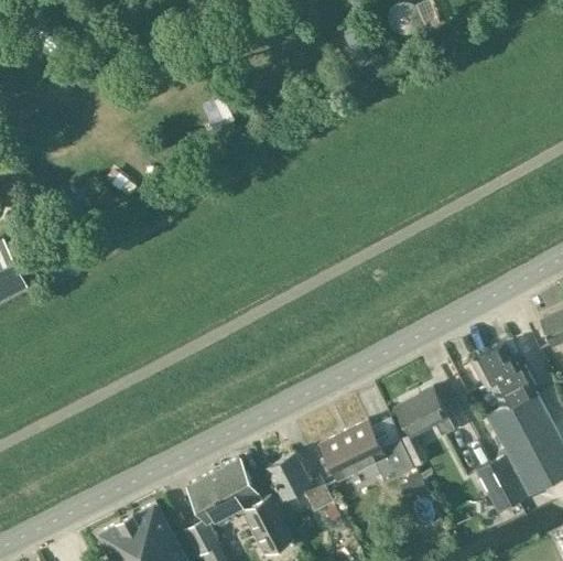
[(4,240),(0,241),(0,300),(26,288),(4,240)]
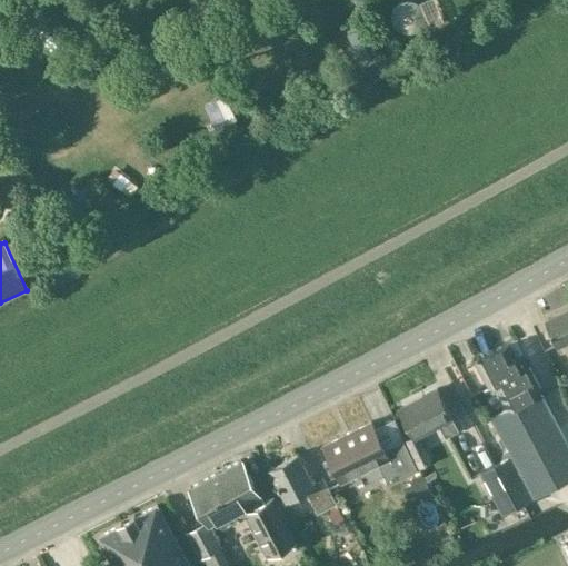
[(567,347),(567,310),(544,324),(556,349),(567,345),(567,347)]
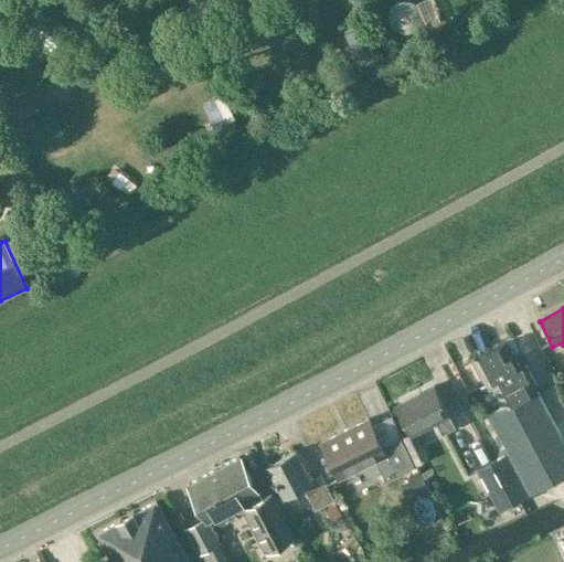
[(490,384),(503,409),(534,392),(522,368),(517,371),(503,346),(472,362),(485,388),(490,384)]
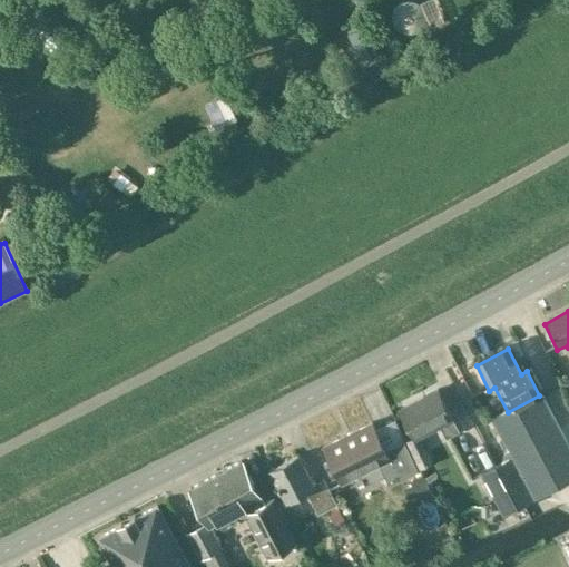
[(445,440),(458,433),(450,419),(451,419),(437,393),(400,412),(413,439),(438,426),(445,440)]
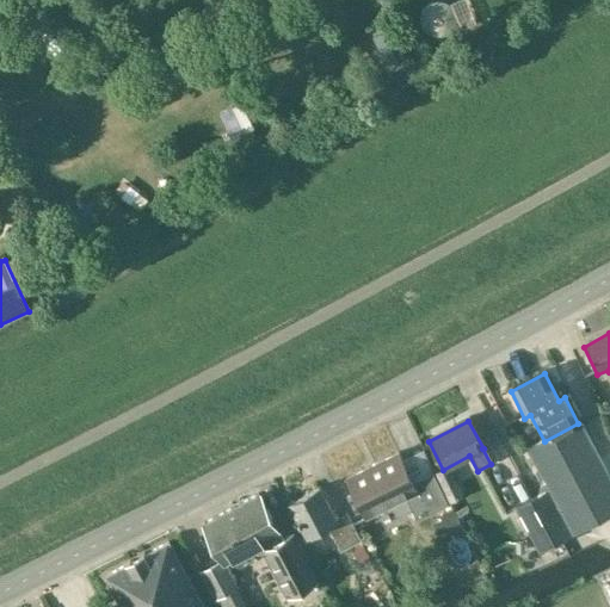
[(549,491),(572,537),(609,515),(609,483),(578,423),(544,441),(527,451),(549,491)]
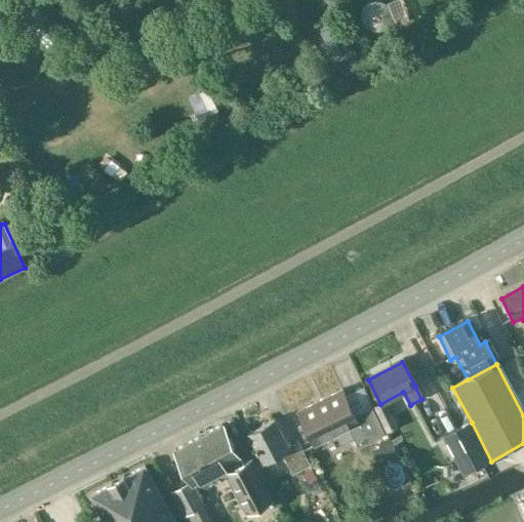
[(357,449),(384,436),(370,409),(354,417),(340,392),(296,413),(314,448),(349,432),(357,449)]
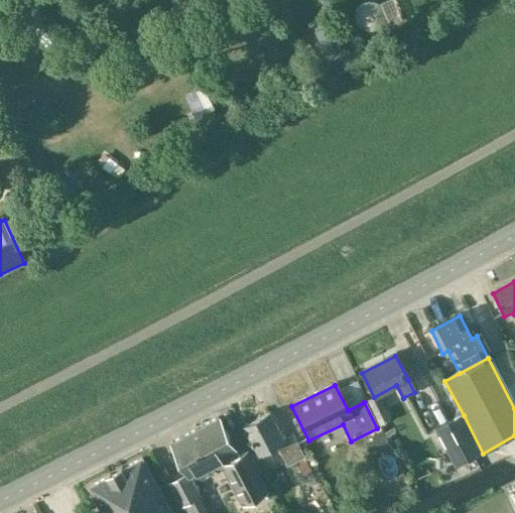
[(287,468),(304,459),(291,436),(282,441),(268,414),(244,427),(259,456),(275,446),(287,468)]
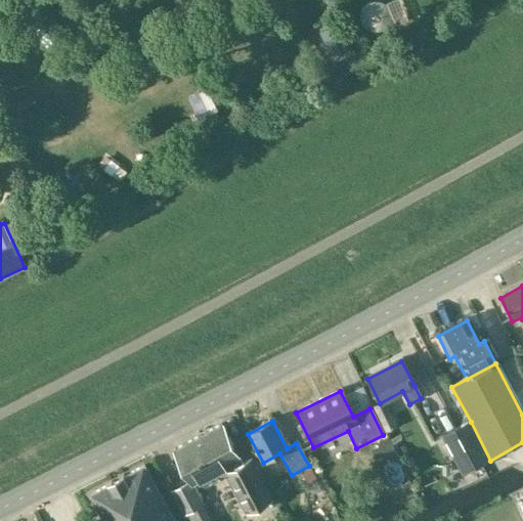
[(480,466),(490,461),(480,443),(471,422),(460,428),(441,437),(462,475),(480,466)]
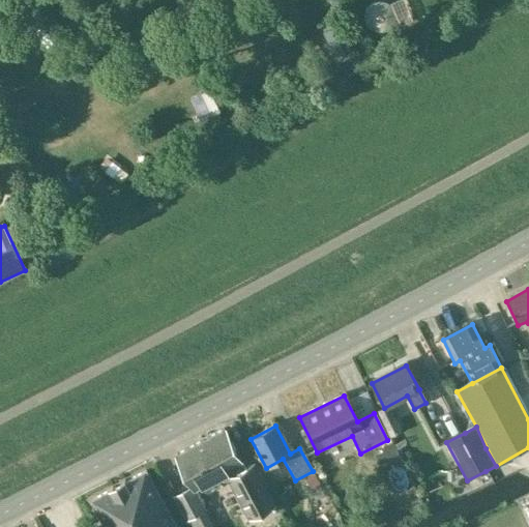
[(193,489),(173,498),(185,522),(204,511),(195,492),(225,475),(248,521),(276,506),(254,466),(244,470),(223,432),(175,457),(193,489)]
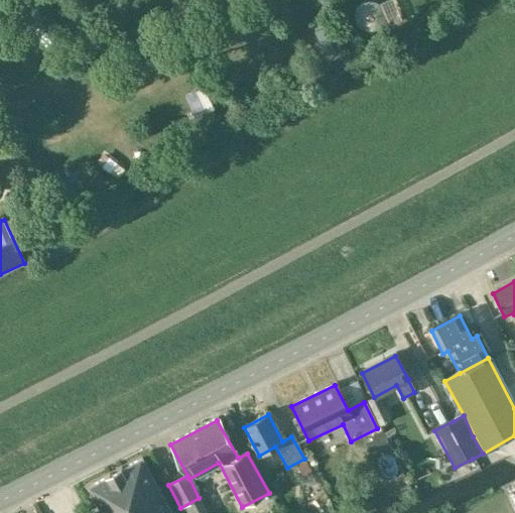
[(168,512),(141,461),(88,490),(100,512),(168,512)]
